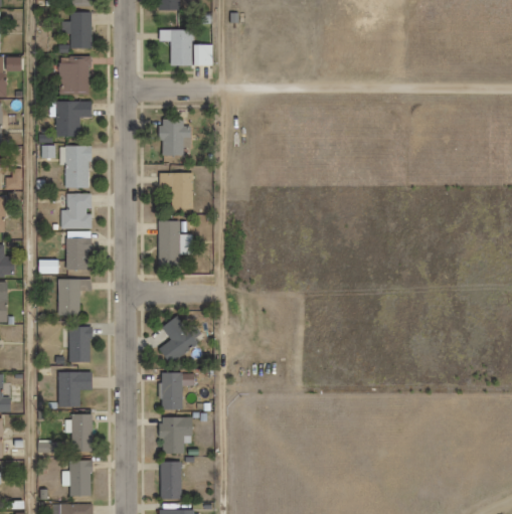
[(167,0),(167,14),(188,14),(188,0),(167,0)]
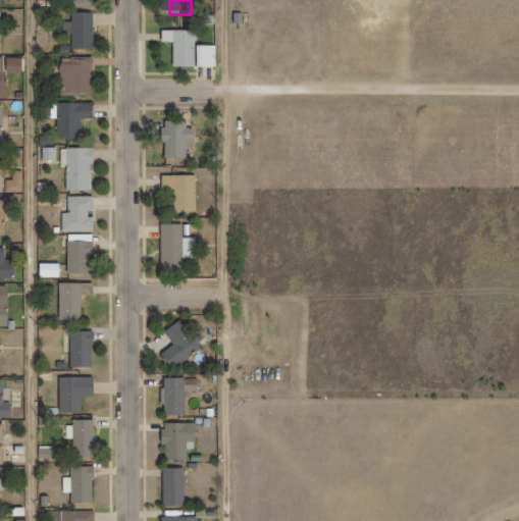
[(93,12),(71,12),(71,22),(63,22),(63,34),(71,34),(71,50),(93,50),(93,12)]
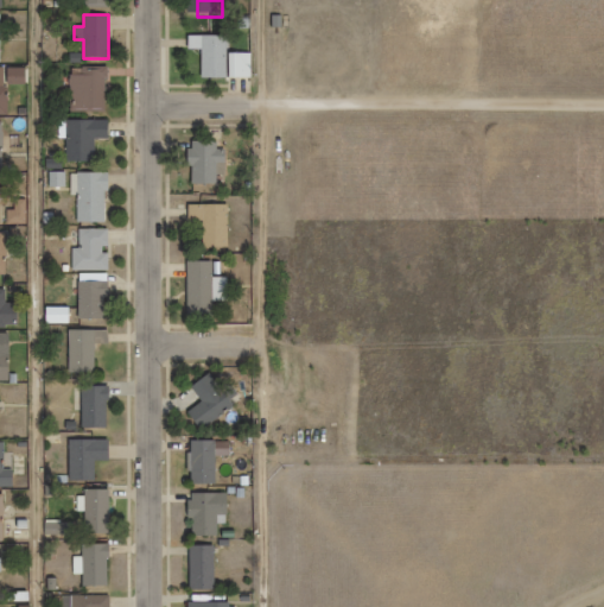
[(214,39),(214,82),(237,82),(237,39),(214,39)]
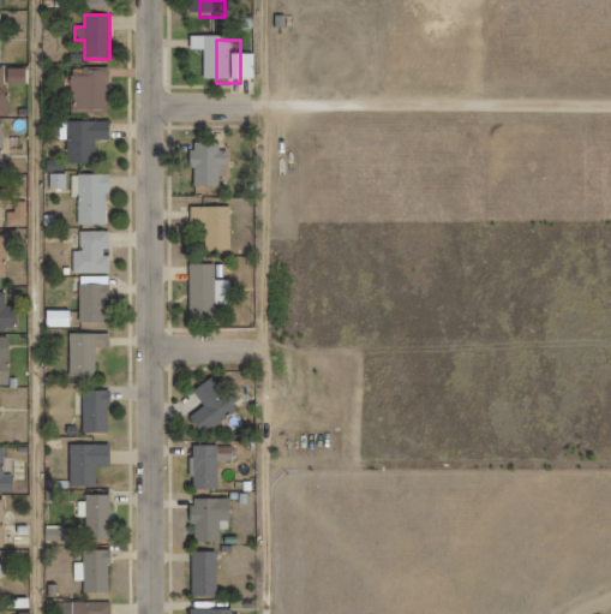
[(244,57),(244,81),(267,81),(267,57),(244,57)]
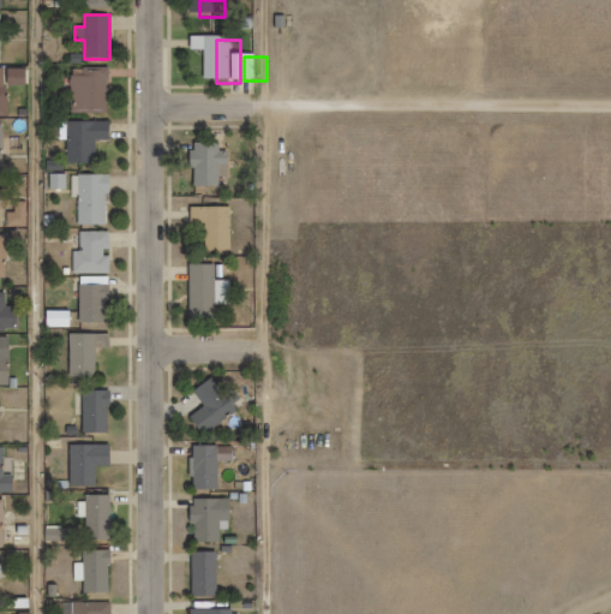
[(71,67),(71,112),(108,112),(108,67),(71,67)]
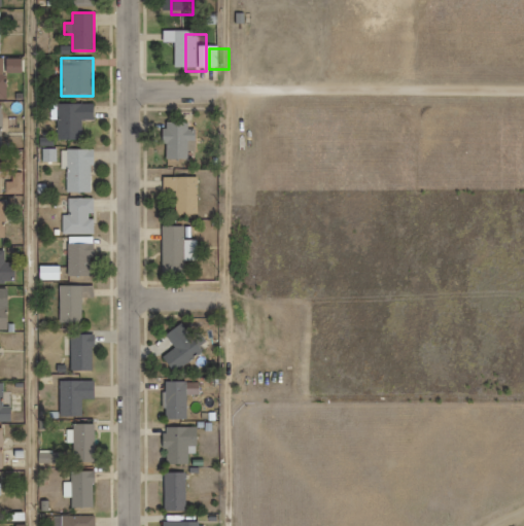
[(58,139),(82,139),(82,119),(95,119),(95,104),(58,104),(58,139)]
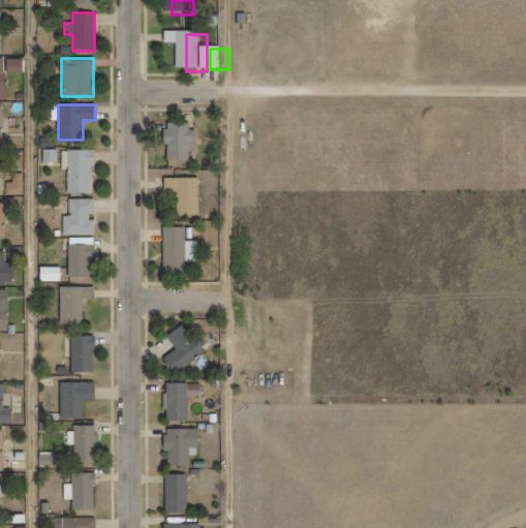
[(165,159),(195,159),(195,130),(189,130),(189,123),(165,123),(165,159)]
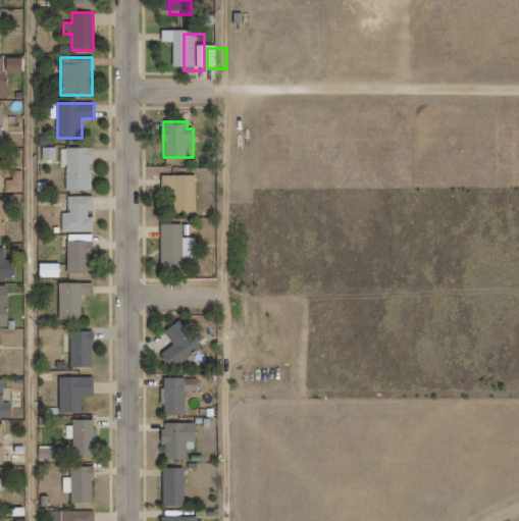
[(64,191),(92,191),(92,148),(64,148),(64,191)]
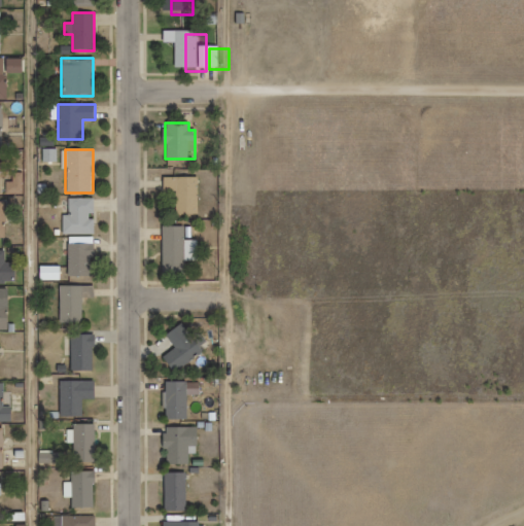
[(198,214),(198,176),(163,176),(163,190),(176,190),(176,214),(198,214)]
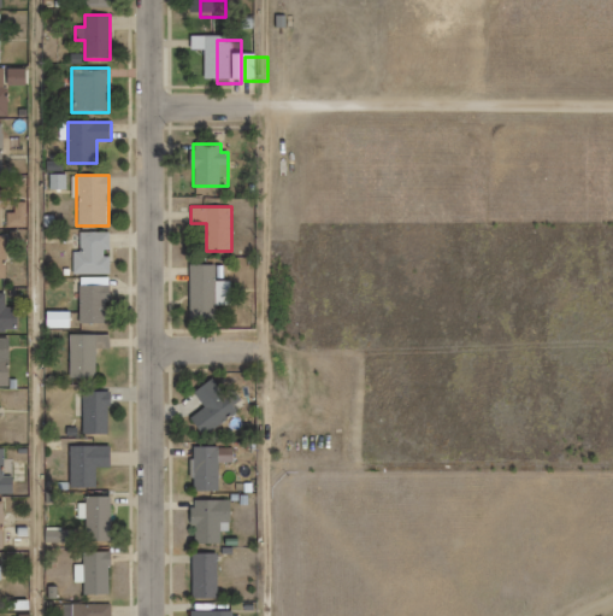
[(111,273),(111,232),(75,232),(75,273),(111,273)]
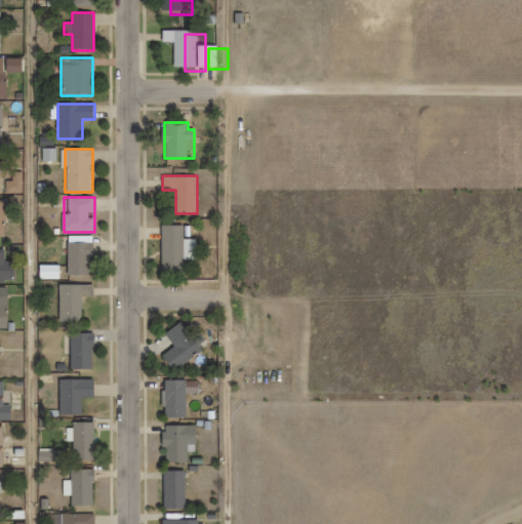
[(184,225),(162,225),(162,272),(184,272),(184,225)]
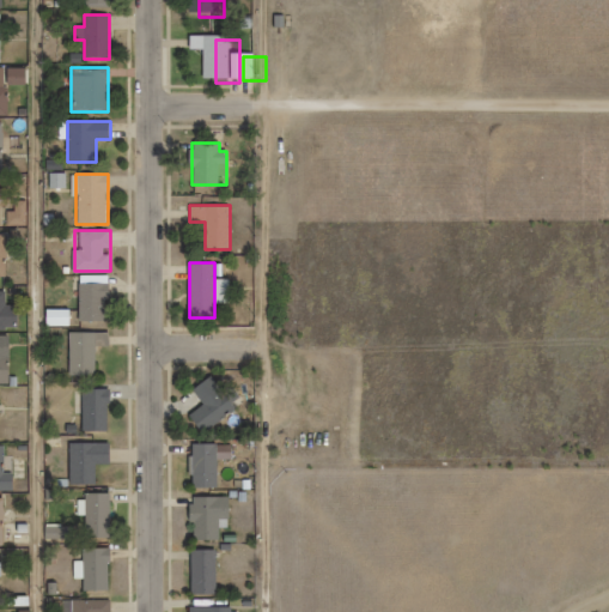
[(79,320),(108,320),(108,278),(79,278),(79,320)]
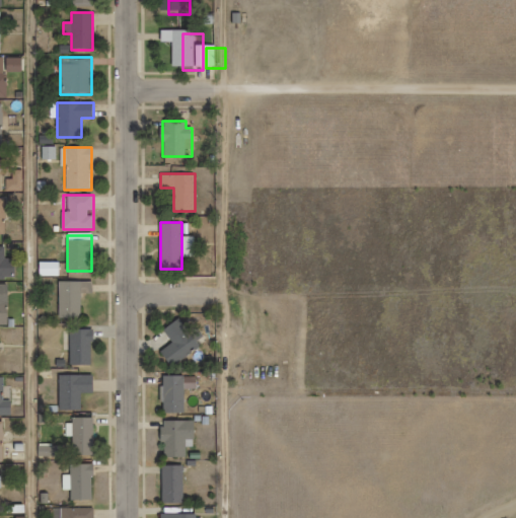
[(80,292),(92,292),(92,281),(58,281),(58,315),(80,315),(80,292)]
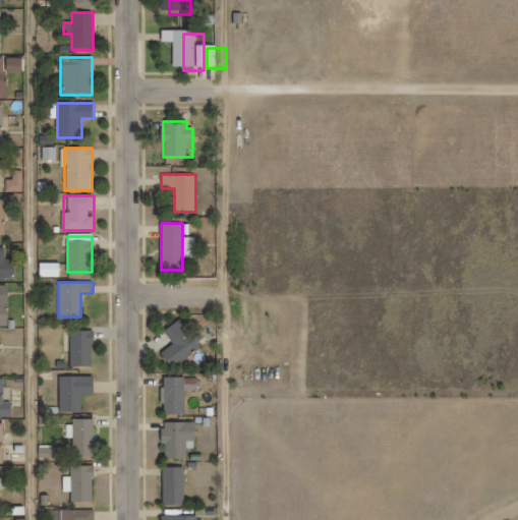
[(164,330),(173,344),(161,353),(171,369),(200,349),(180,319),(164,330)]
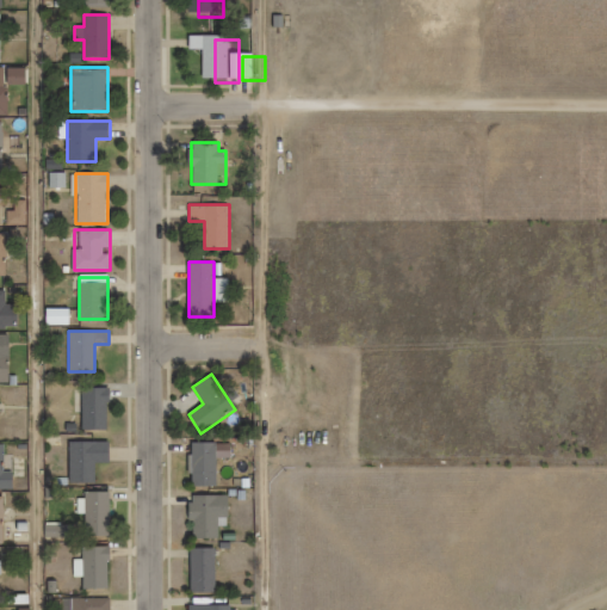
[(107,430),(107,387),(78,387),(78,430),(107,430)]
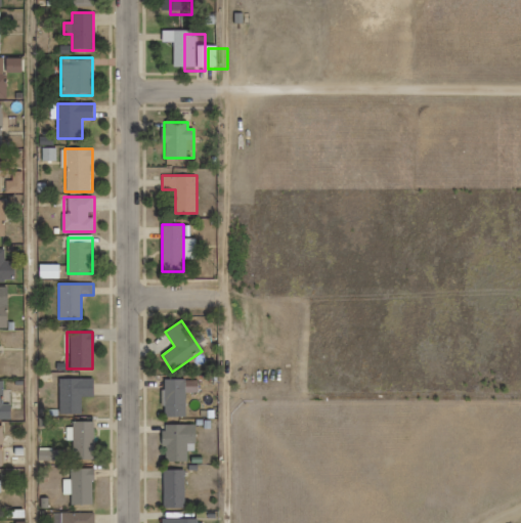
[(58,413),(81,413),(81,396),(92,396),(92,379),(58,379),(58,413)]
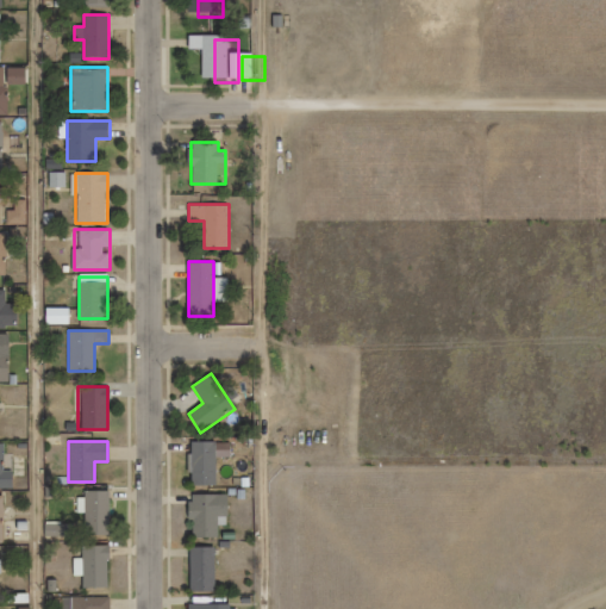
[(0,488),(12,489),(12,470),(2,470),(2,443),(0,442),(0,488)]
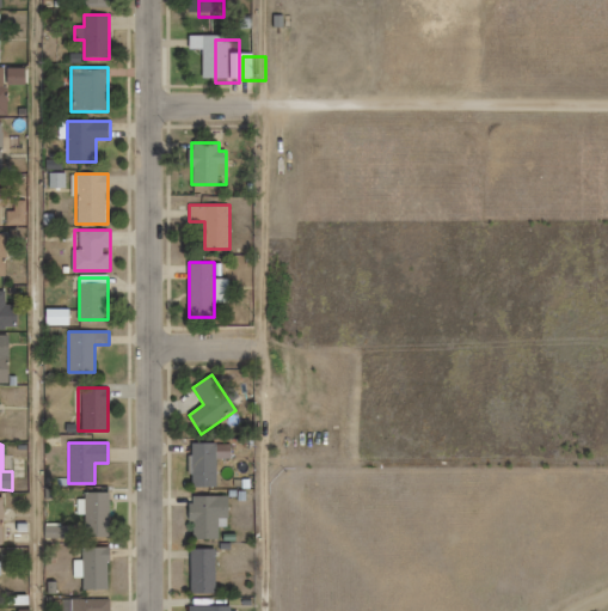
[(216,444),(192,444),(192,487),(216,487),(216,444)]
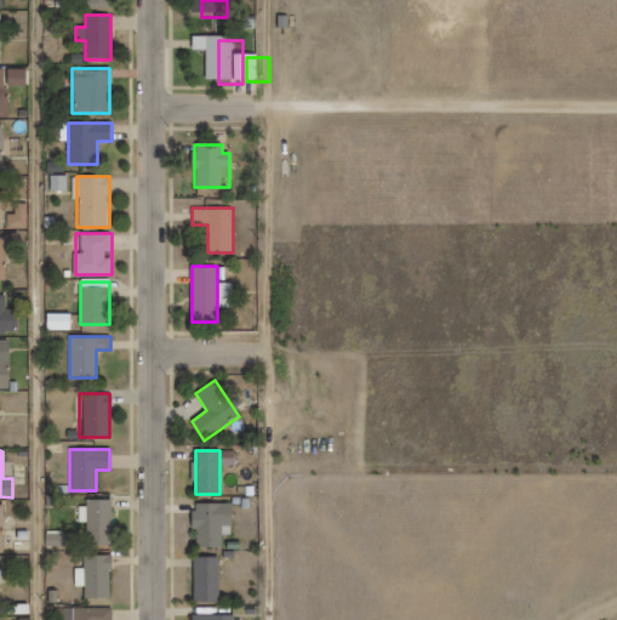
[(112,546),(112,500),(85,500),(85,546),(112,546)]
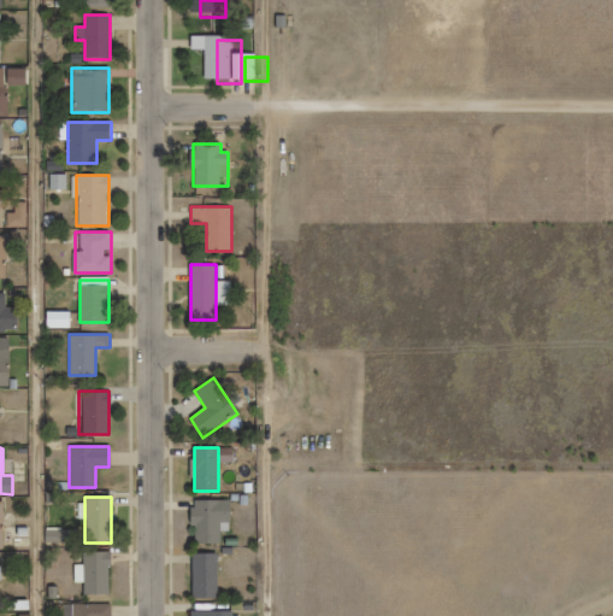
[(230,523),(230,500),(192,500),(192,544),(220,544),(220,523),(230,523)]
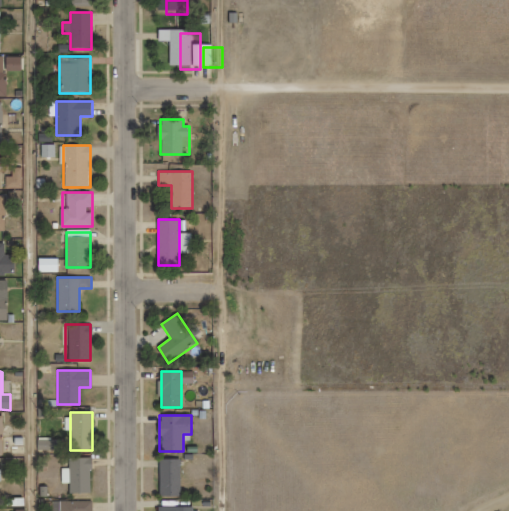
[(90,458),(69,458),(69,492),(90,492),(90,458)]
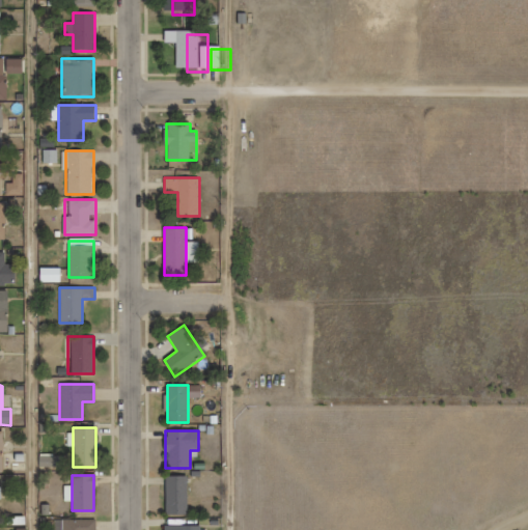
[(187,514),(187,476),(165,476),(165,514),(187,514)]
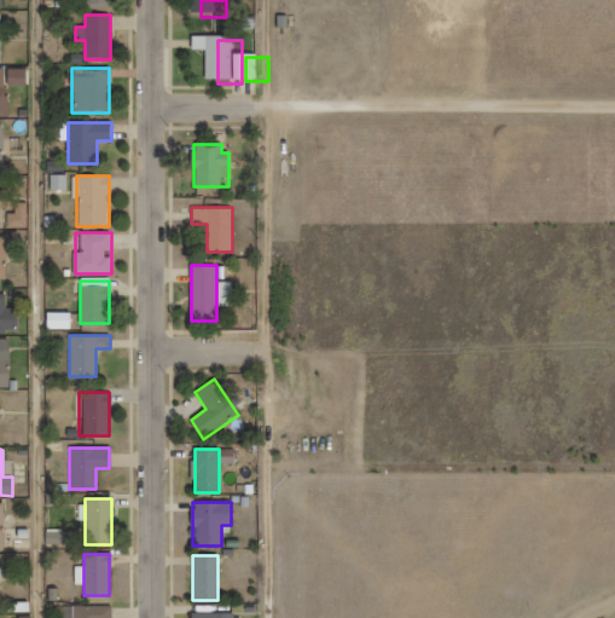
[(110,617),(111,605),(73,605),(71,617),(110,617)]
